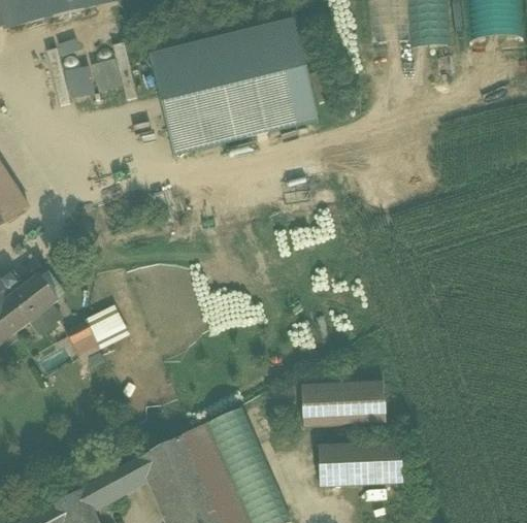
[(2,0),(9,25),(113,0),(2,0)]
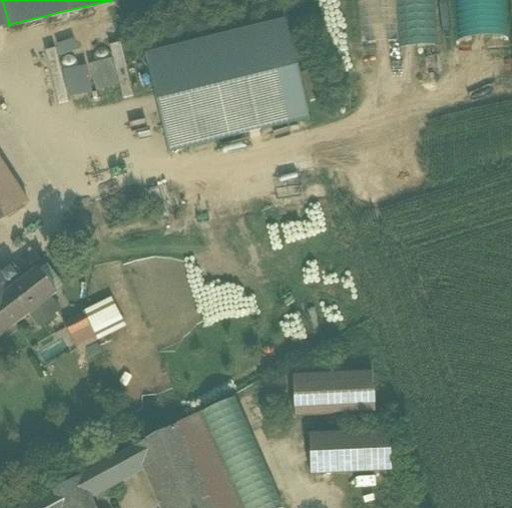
[(401,42),(439,40),(435,0),(358,0),(360,29),(386,28),(386,36),(401,35),(401,42)]
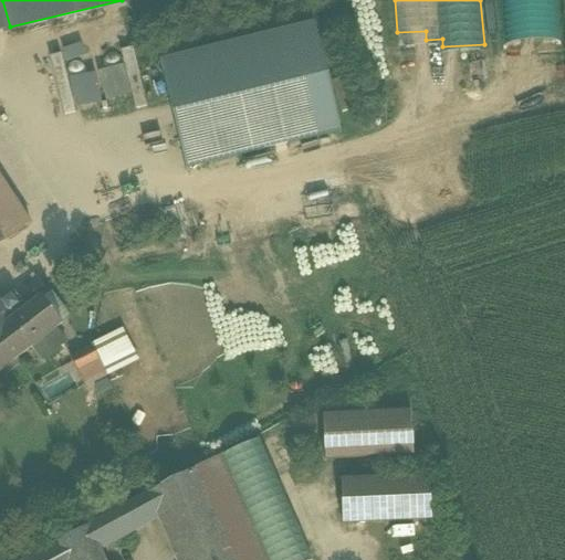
[(159,57),(186,166),(341,127),(315,20),(159,57)]
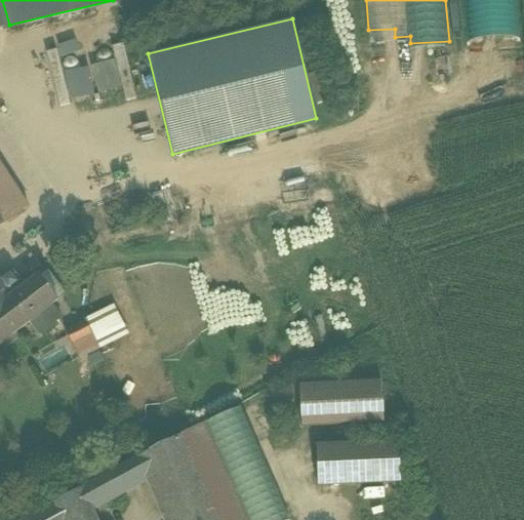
[(114,41),(117,57),(67,68),(62,44),(48,47),(59,101),(125,86),(127,95),(140,93),(128,38),(114,41)]
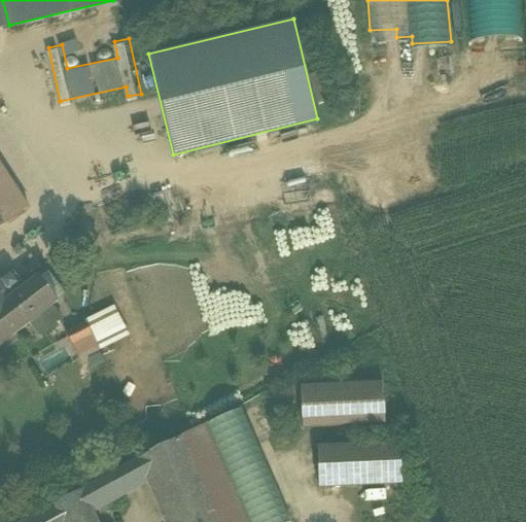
[(0,160),(0,213),(4,220),(29,204),(0,160)]
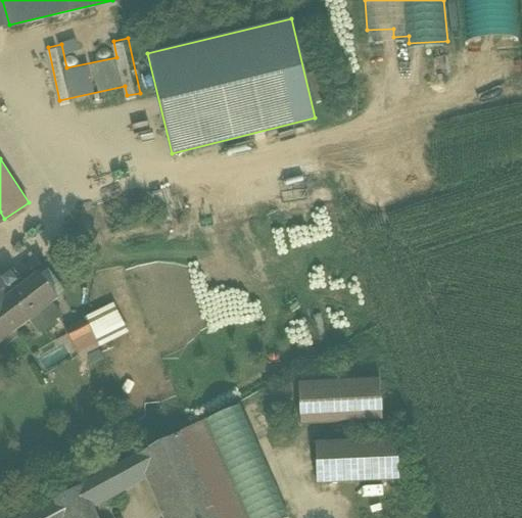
[(48,266),(40,272),(57,295),(65,288),(48,266)]
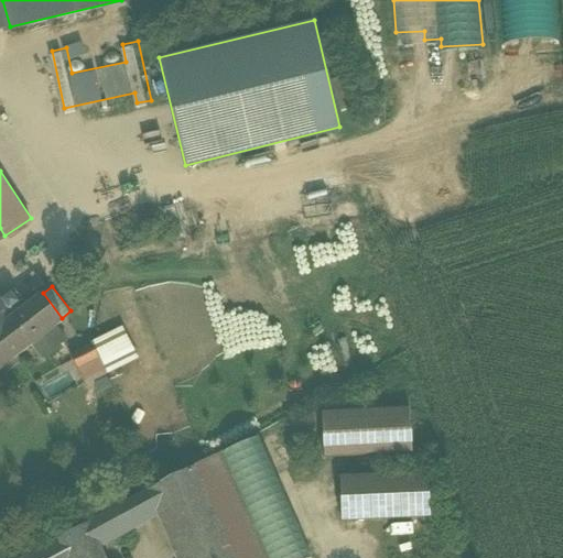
[(0,367),(33,341),(56,324),(62,319),(62,318),(43,293),(42,292),(12,315),(0,324),(0,367)]
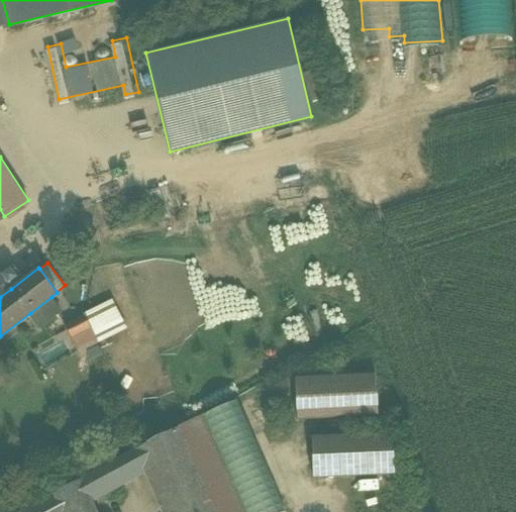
[(0,297),(11,289),(0,273),(0,297)]
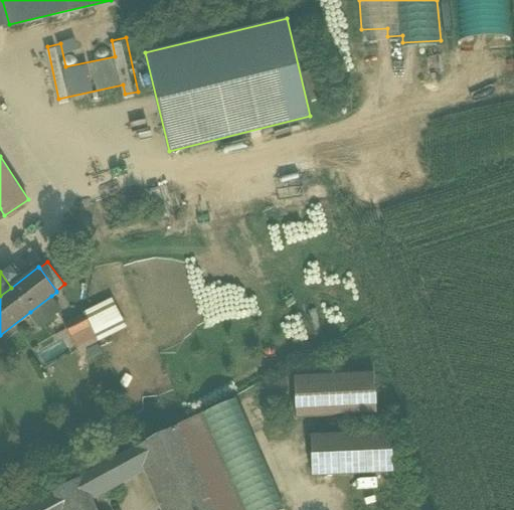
[(51,296),(30,312),(39,323),(59,307),(51,296)]
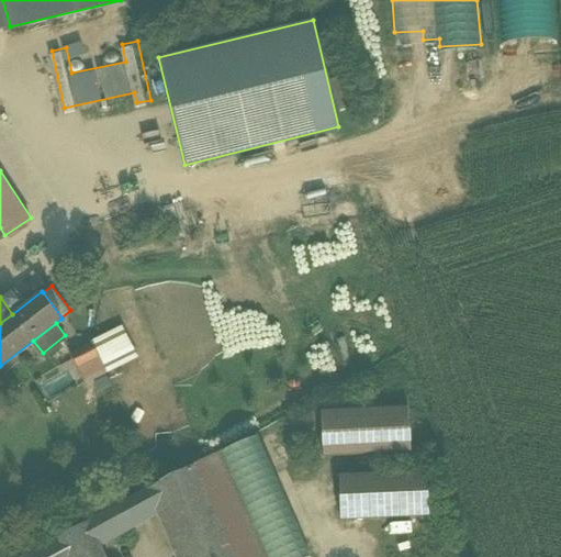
[(91,340),(92,342),(105,368),(107,369),(126,359),(111,329),(91,340)]
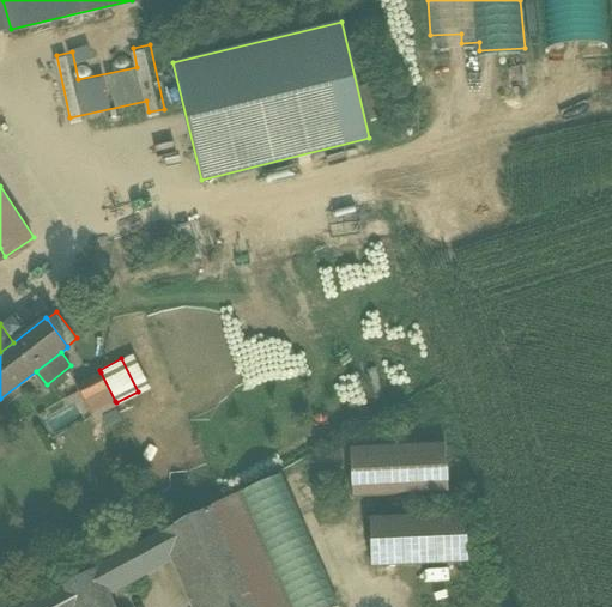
[(77,384),(92,413),(115,401),(101,372),(77,384)]
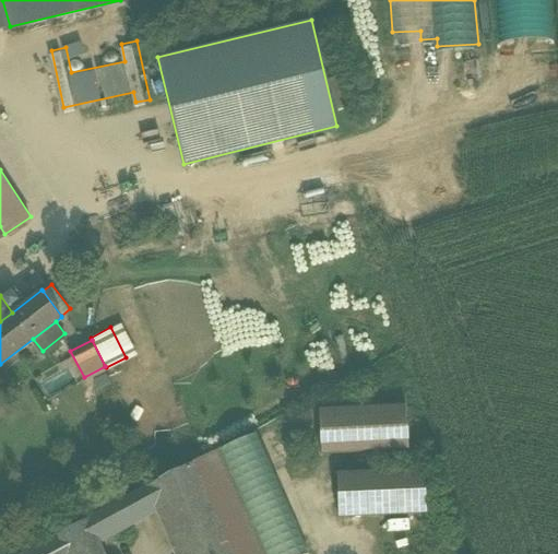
[(319,408),(321,451),(408,447),(406,403),(319,408)]
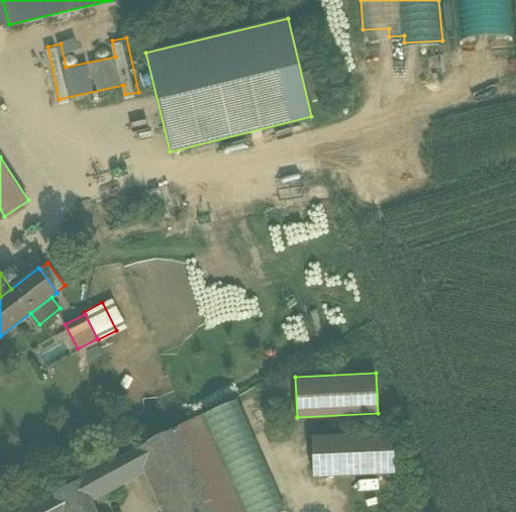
[(280,511),(286,510),(260,449),(236,398),(203,413),(225,465),(245,511),(280,511)]
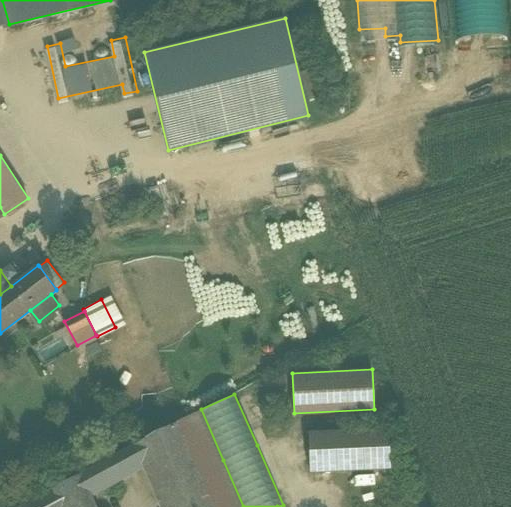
[(240,506),(198,409),(177,421),(214,506),(240,506)]
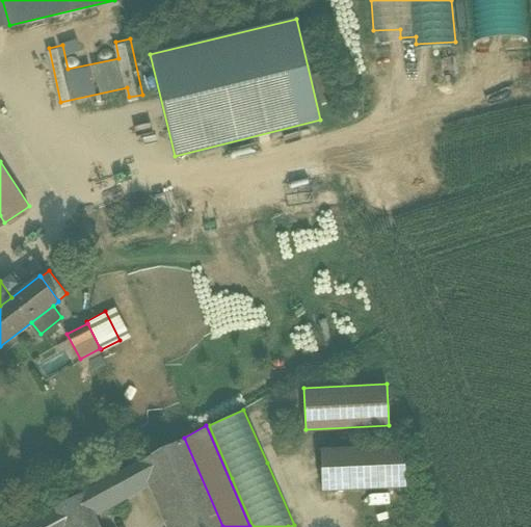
[(222,526),(184,438),(139,462),(150,483),(167,526),(222,526)]
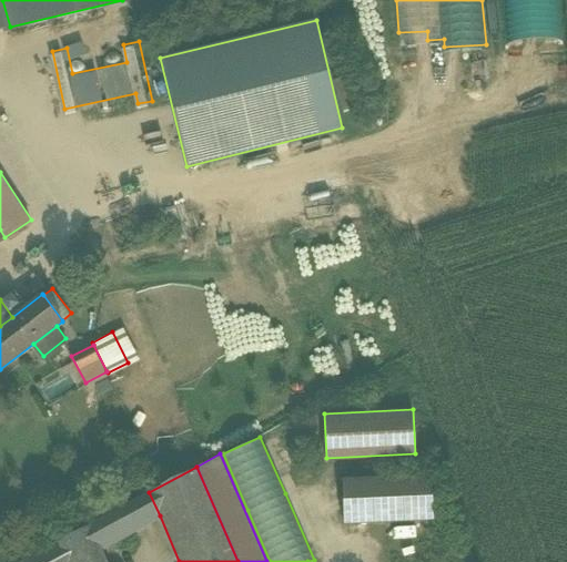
[(343,478),(344,522),(433,518),(432,473),(343,478)]
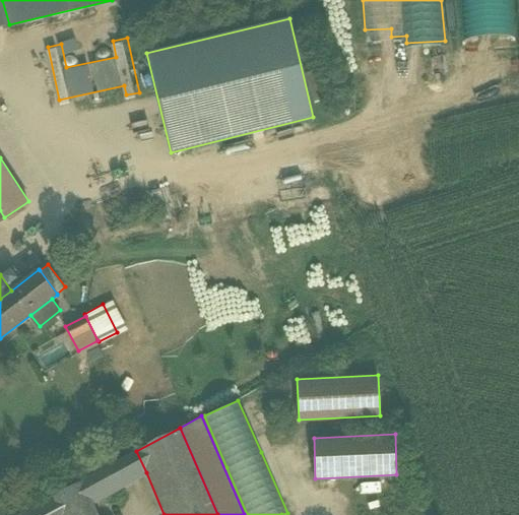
[(136,451),(81,480),(91,503),(146,472),(136,451)]
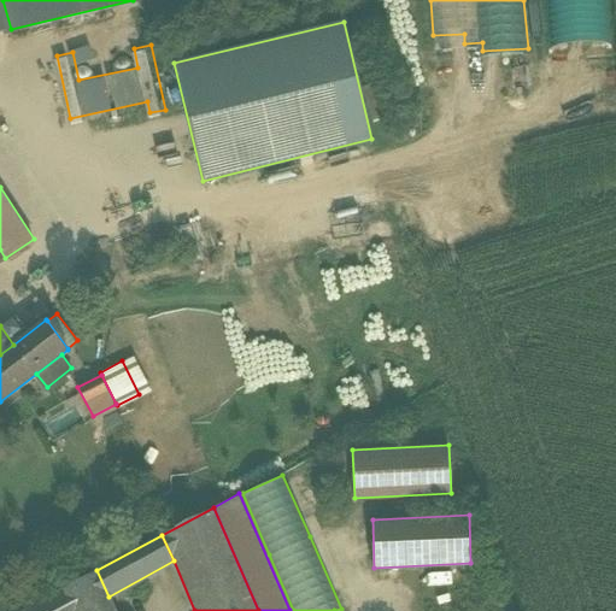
[(97,570),(64,588),(74,610),(115,610),(109,597),(97,570)]
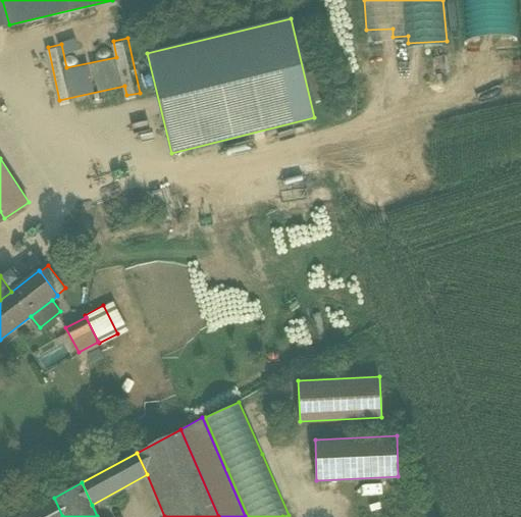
[(62,516),(54,498),(17,516),(62,516)]
